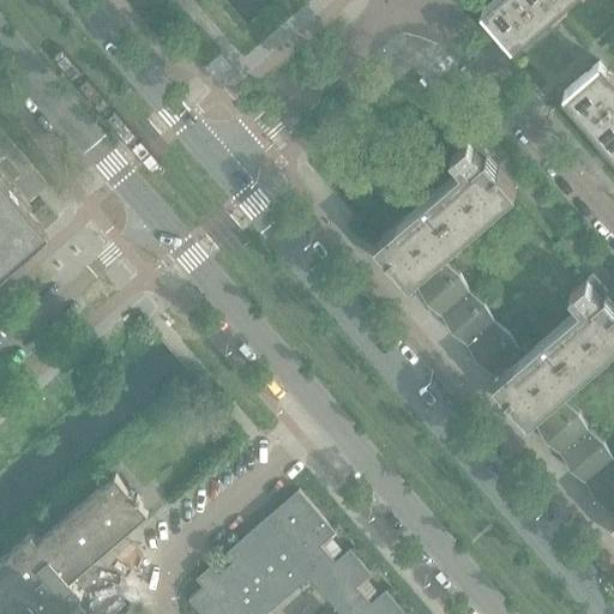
[(542,19),(524,0),(492,0),(482,10),(512,46),(542,19)]
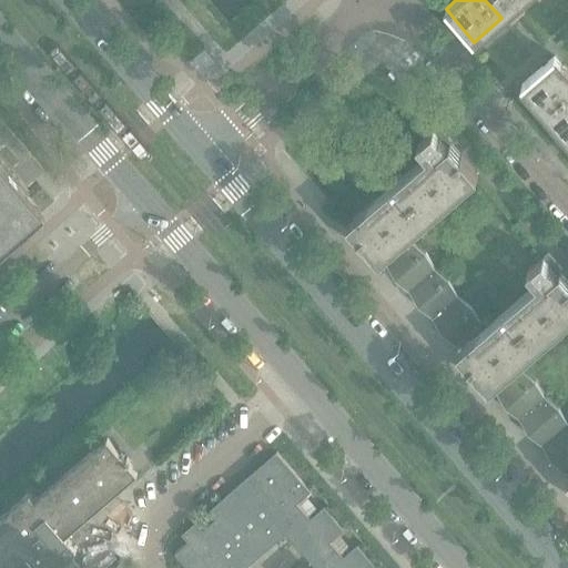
[(485,0),(501,18),(521,0),(485,0)]
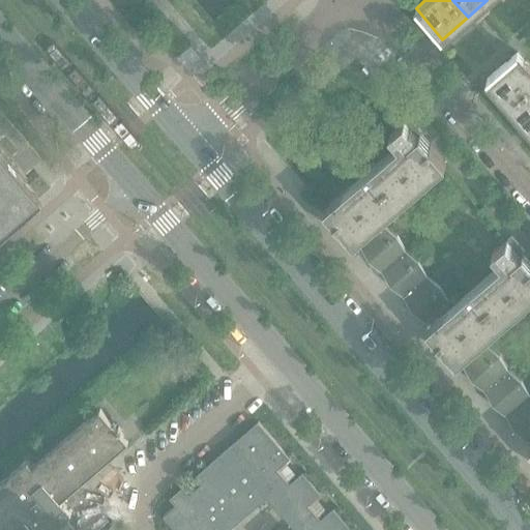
[(529,87),(529,66),(518,52),(487,79),(509,105),(529,87)]
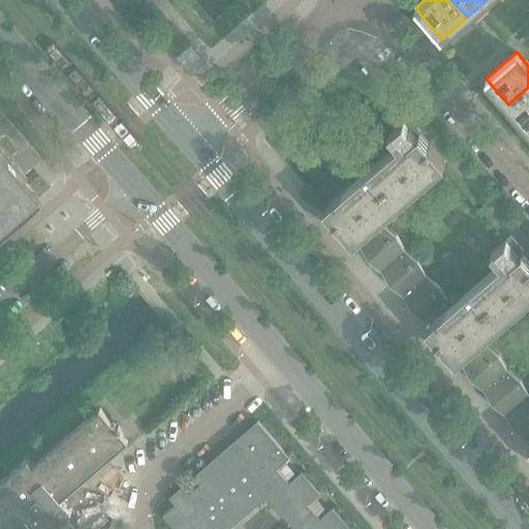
[(528,87),(508,104),(528,128),(528,87)]
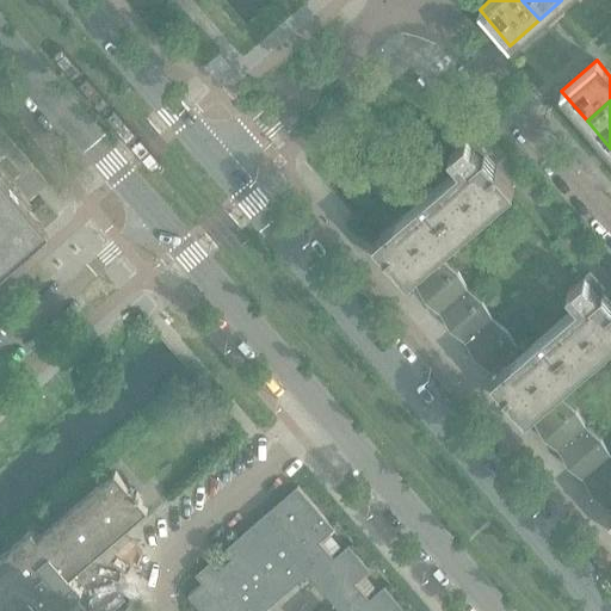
[(486,153),(471,135),(467,140),(466,139),(449,153),(464,171),(485,154),(486,153)]
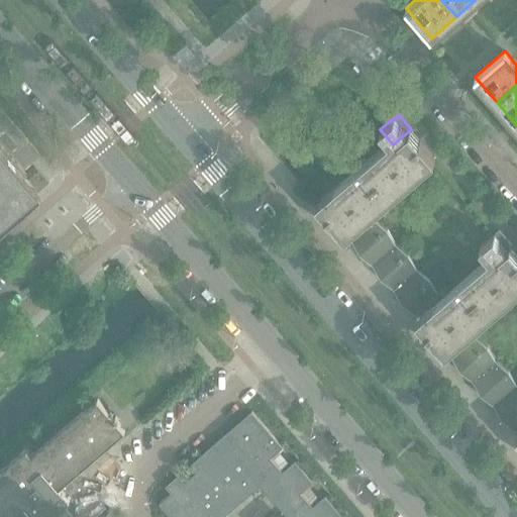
[(367,218),(434,160),(410,130),(393,144),(343,188),(339,183),(316,203),(345,236),(348,233),(367,218)]
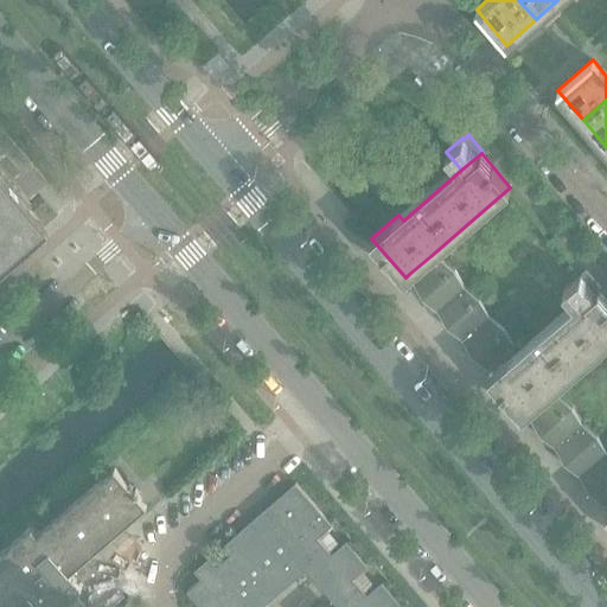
[(37,223),(24,208),(26,205),(0,174),(0,260),(24,240),(21,237),(37,223)]
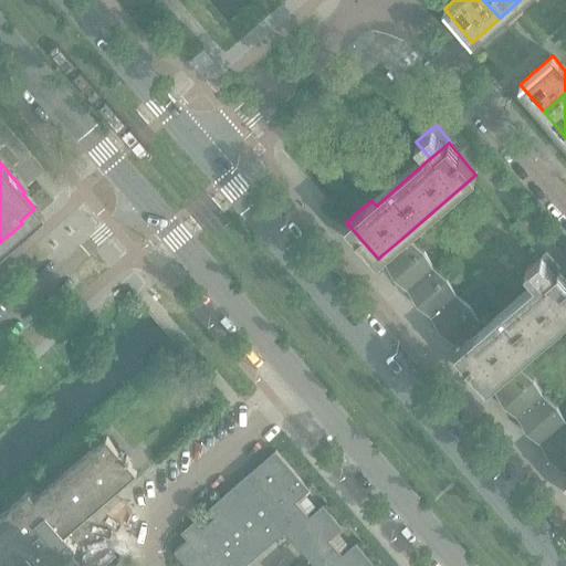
[(433,266),(423,252),(410,240),(406,243),(401,239),(381,255),(386,260),(385,261),(385,262),(399,273),(408,289),(408,290),(433,268),(433,266)]
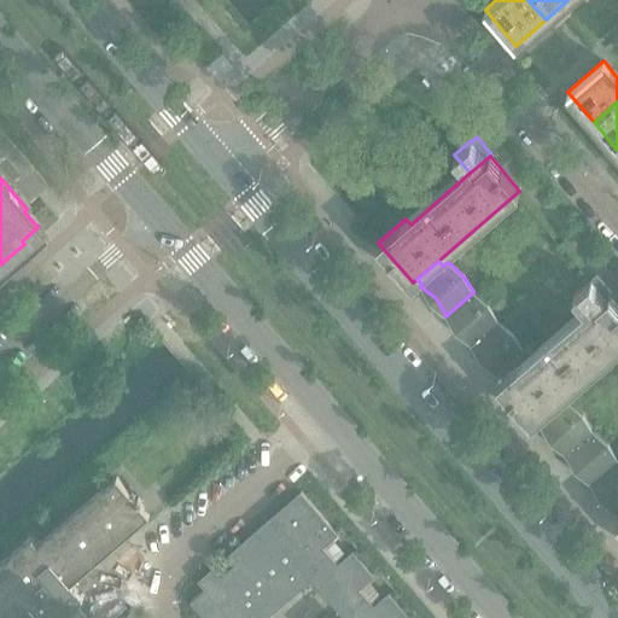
[(611,293),(596,277),(592,280),(590,280),(573,295),(589,313),(610,295),(611,293)]
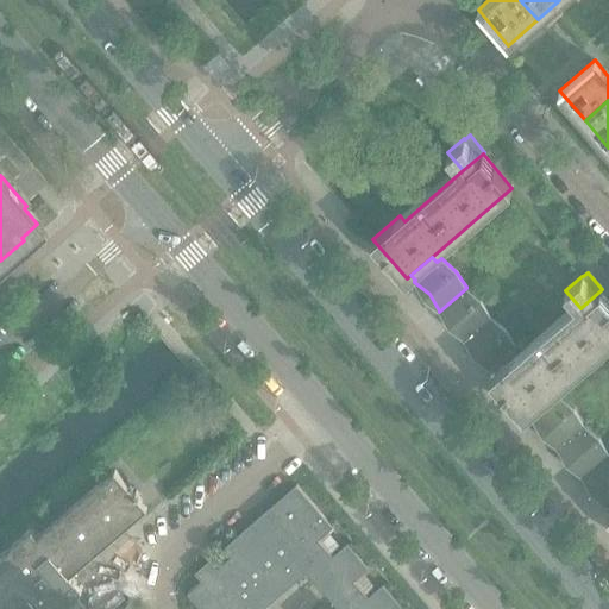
[(552,393),(522,358),(518,353),(516,355),(513,350),(516,346),(515,345),(506,328),(491,316),(490,315),(481,300),(466,288),(439,312),(454,322),(464,339),(464,340),(479,352),(488,369),(494,374),(491,376),(525,415),(528,412),(533,418),(532,419),(547,431),(557,447),(557,449),(572,460),(581,476),(608,453),(600,437),(584,425),(584,424),(575,408),(559,396),(559,395),(554,399),(551,394),(552,393)]
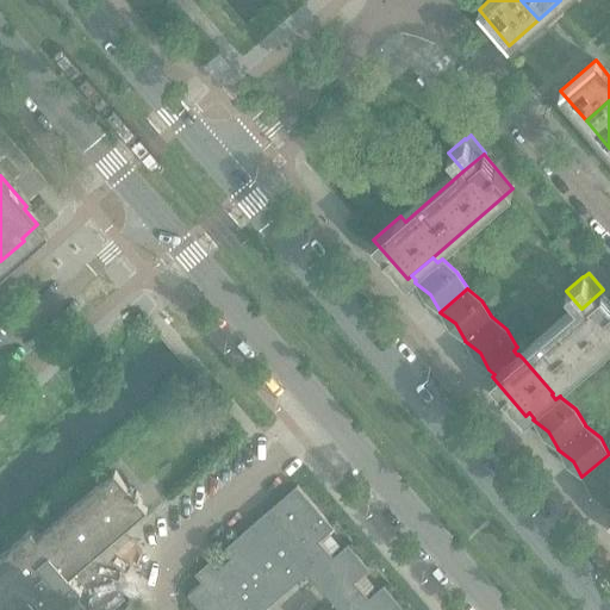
[(553,393),(609,343),(609,300),(602,291),(582,309),(523,359),(553,393)]
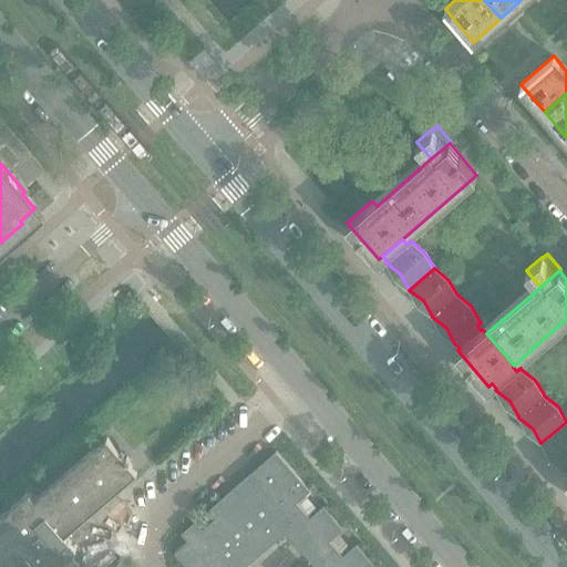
[(566,422),(540,443),(542,444),(556,455),(564,471),(565,472),(566,470),(566,422)]
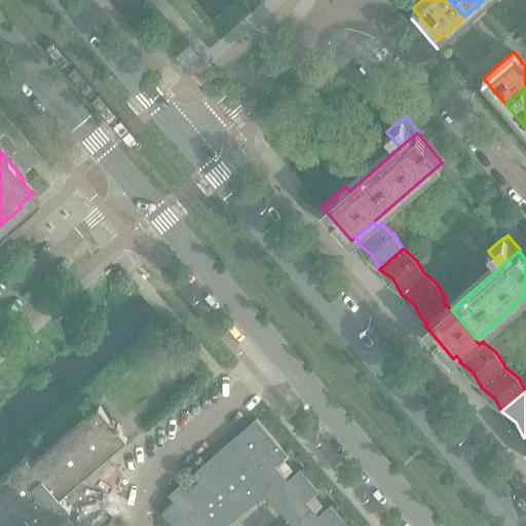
[(60,496),(127,439),(119,428),(120,427),(117,423),(115,425),(113,422),(99,406),(33,463),(27,456),(0,479),(0,525),(11,525),(16,522),(19,525),(75,525),(65,514),(71,509),(60,496)]
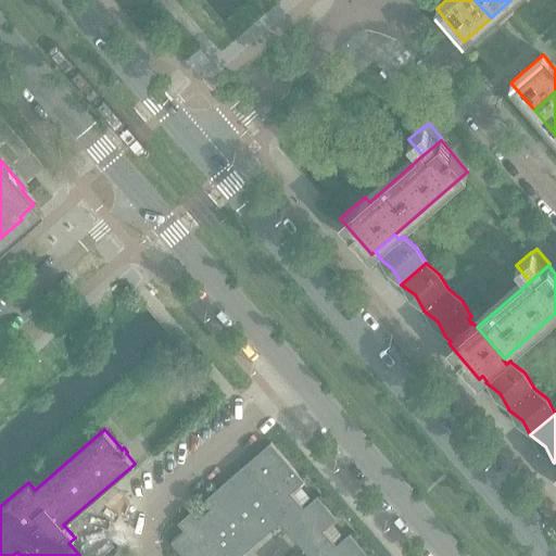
[(367,555),(368,555),(350,533),(337,544),(323,529),(337,518),(317,495),(304,507),(291,492),(304,480),(303,479),(270,442),(244,465),(204,500),(211,507),(199,517),(192,509),(178,521),(185,529),(172,541),(184,555),(367,555)]
